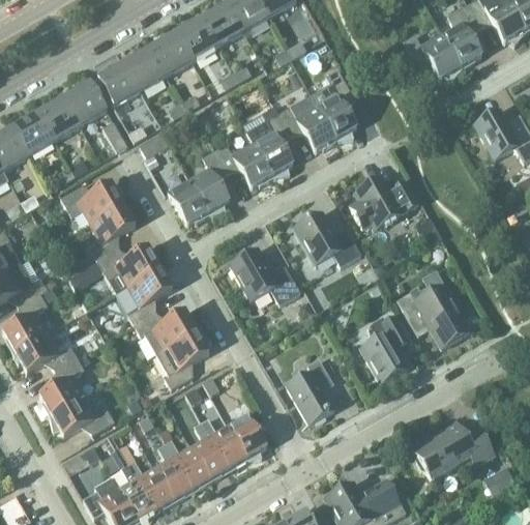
[(269,18),(259,0),(235,0),(228,4),(243,32),(269,18)]
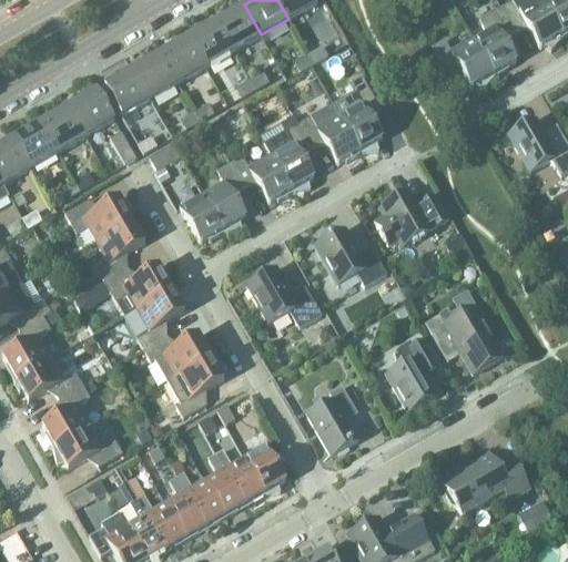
[(277,0),(288,19),(317,2),(316,0),(277,0)]
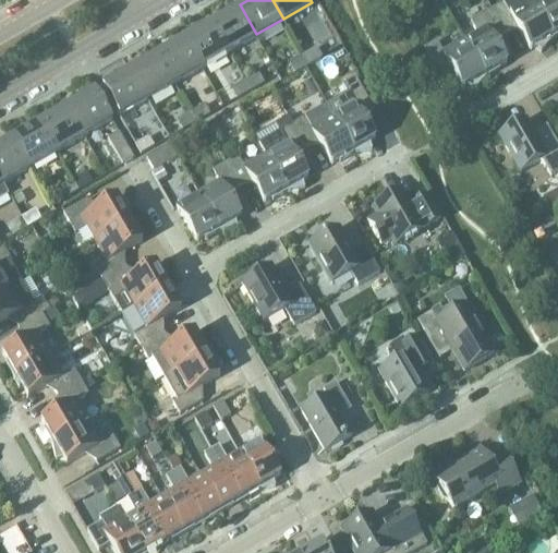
[(554,35),(533,0),(529,0),(519,5),(516,0),(501,0),(492,5),(505,29),(517,23),(530,46),(535,44),(541,49),(554,35)]
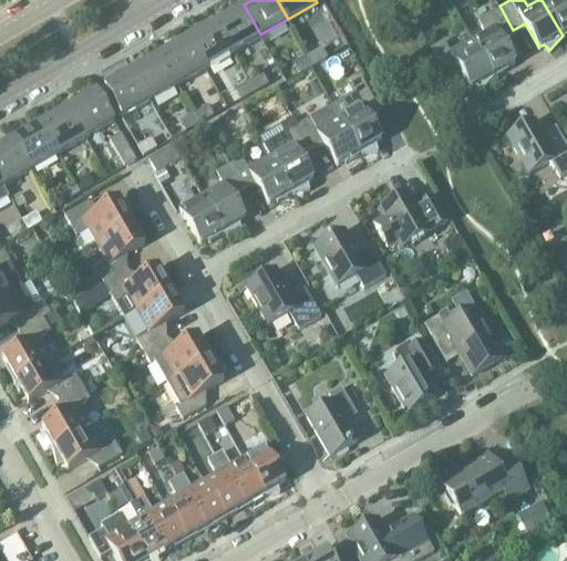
[(542,0),(563,35),(566,32),(566,0),(542,0)]
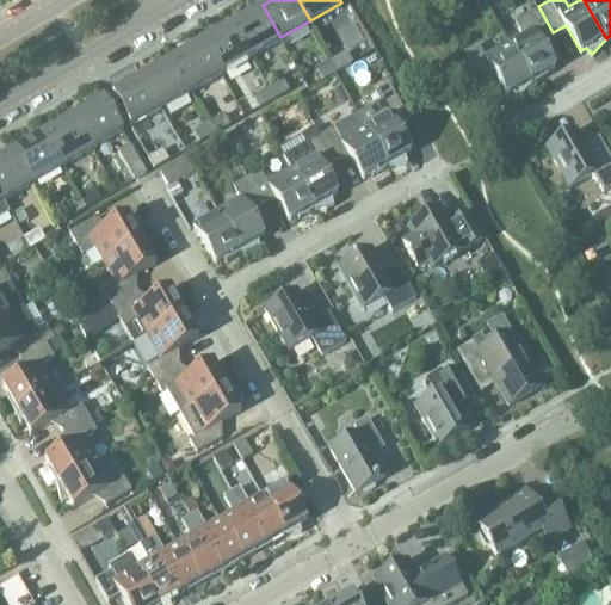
[(233,23),(251,55),(281,37),(263,5),(233,23)]
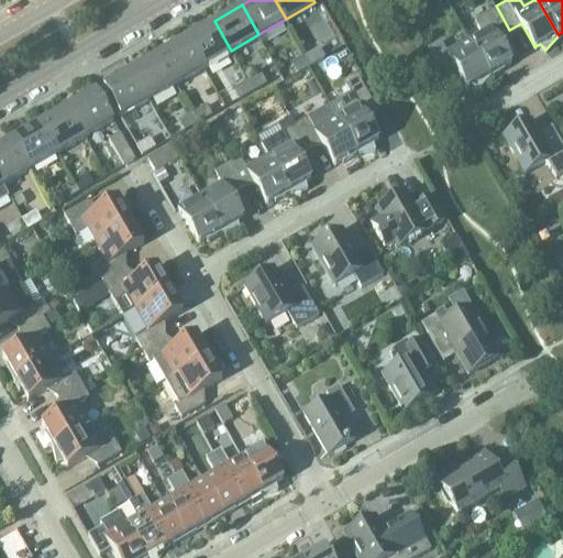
[(468,37),(490,75),(505,66),(504,65),(511,59),(498,36),(509,30),(496,6),(475,18),(482,30),(468,37)]
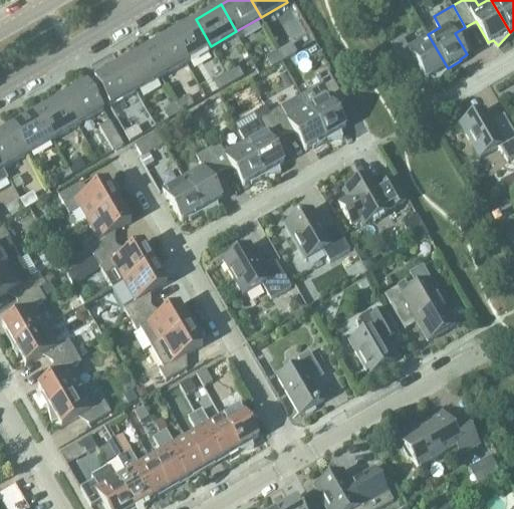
[(211,46),(196,19),(195,19),(195,20),(172,33),(172,32),(171,33),(187,60),(211,46)]
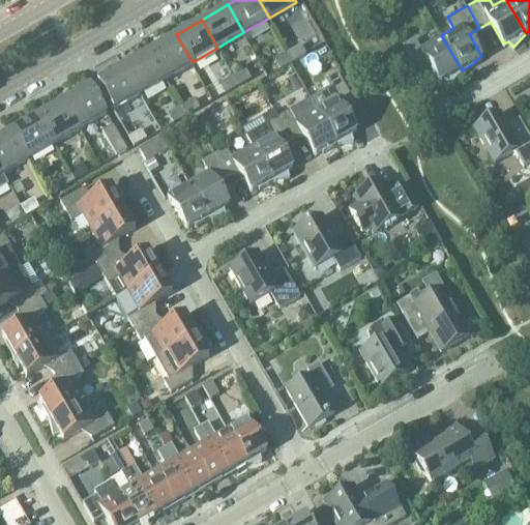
[(317,28),(299,38),(305,49),(323,38),(317,28)]
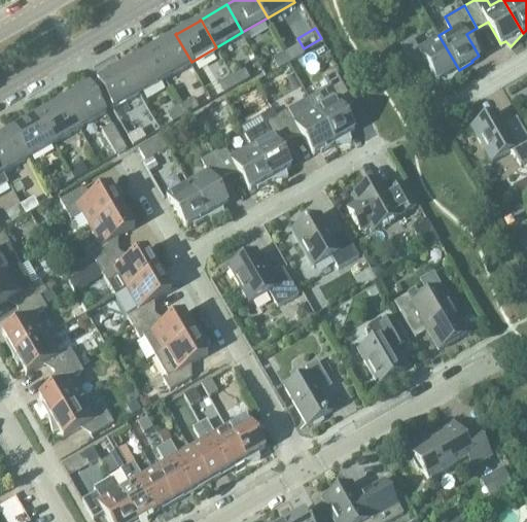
[(149,48),(166,76),(191,62),(175,34),(149,48)]
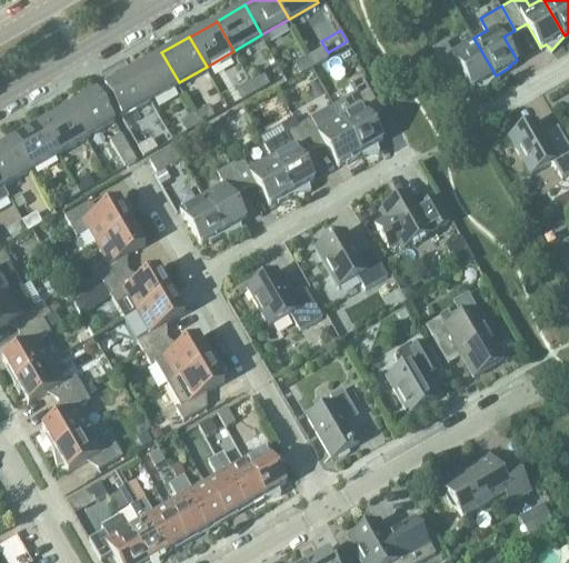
[(312,38),(305,42),(310,52),(318,48),(312,38)]
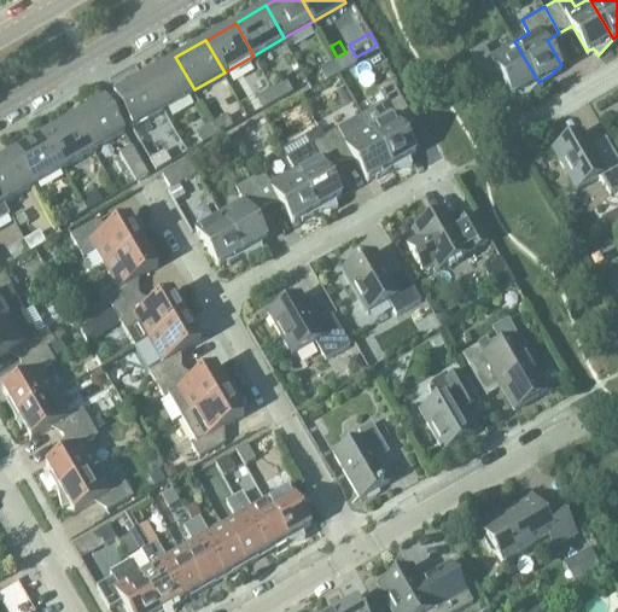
[(538,82),(514,41),(491,54),(484,41),(470,50),(485,76),(497,69),(513,94),(518,91),(525,97),(538,82)]
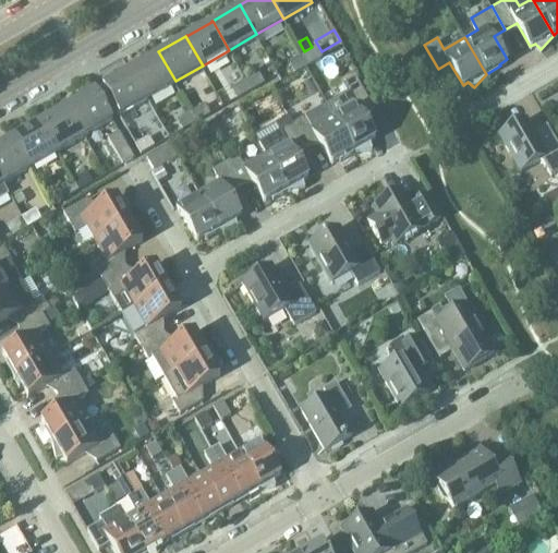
[(303,51),(308,61),(322,55),(316,44),(312,47),(304,51),(303,51)]
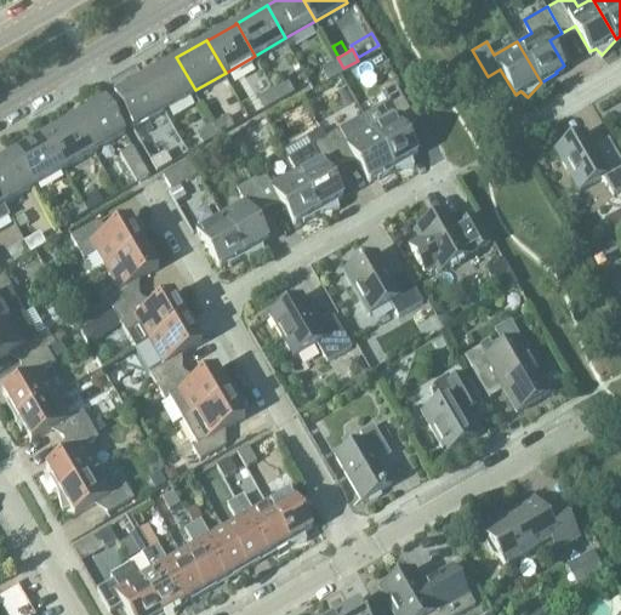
[(146,75),(165,108),(195,90),(176,57),(146,75)]
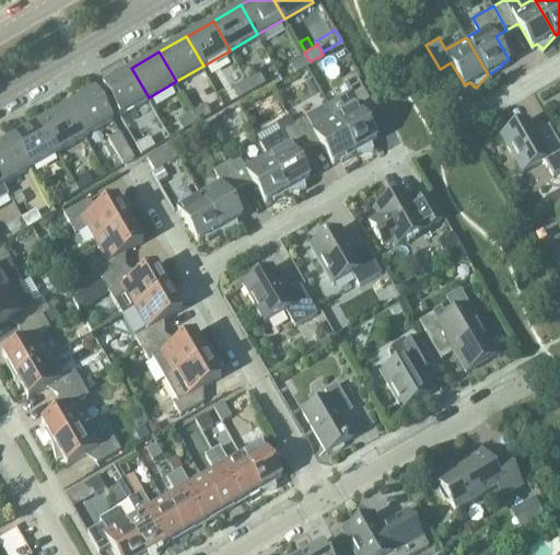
[(310,61),(304,51),(291,59),(296,69),(310,61)]
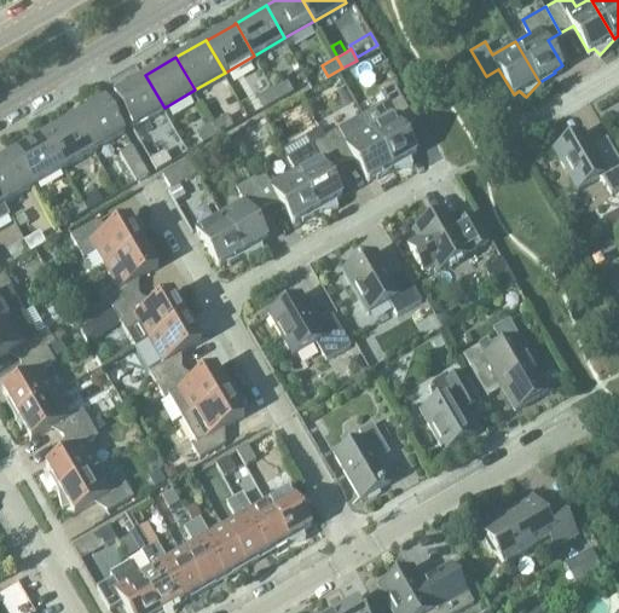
[(165,108),(145,75),(114,93),(133,126),(165,108)]
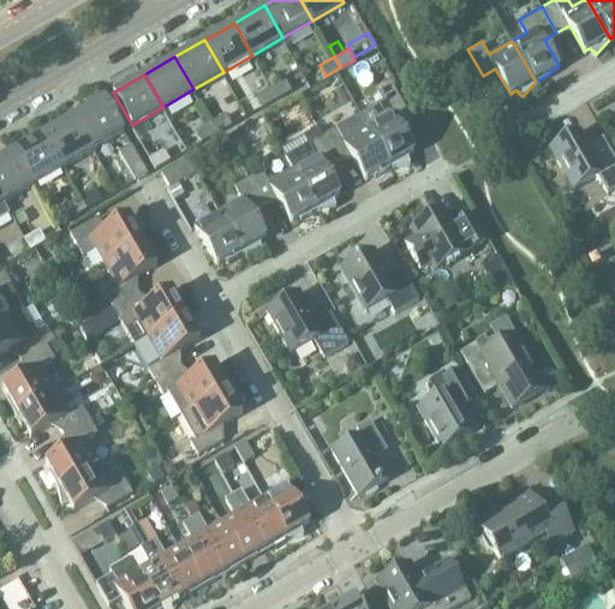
[(270,85),(276,96),(291,88),(285,77),(270,85)]
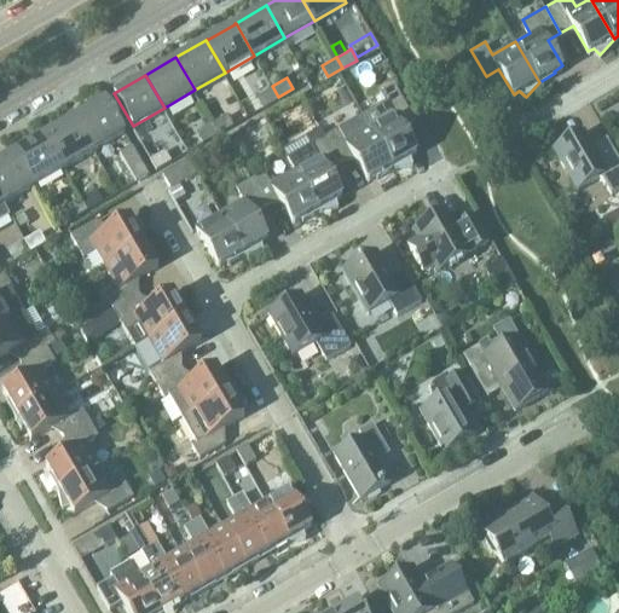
[(363,113),(370,125),(393,166),(414,162),(411,154),(417,150),(401,125),(415,117),(394,82),(381,91),(386,99),(363,113)]
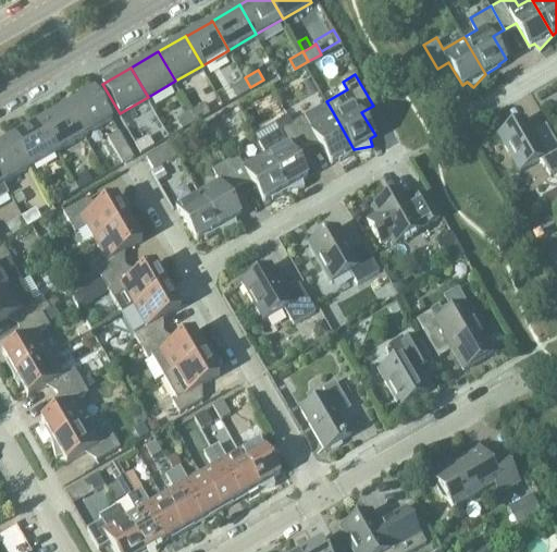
[(250,87),(245,77),(232,85),(237,95),(250,87)]
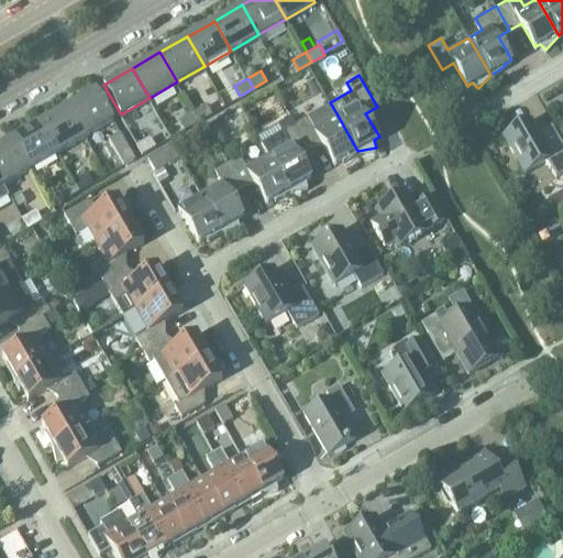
[(97,88),(68,105),(85,134),(113,118),(97,88)]
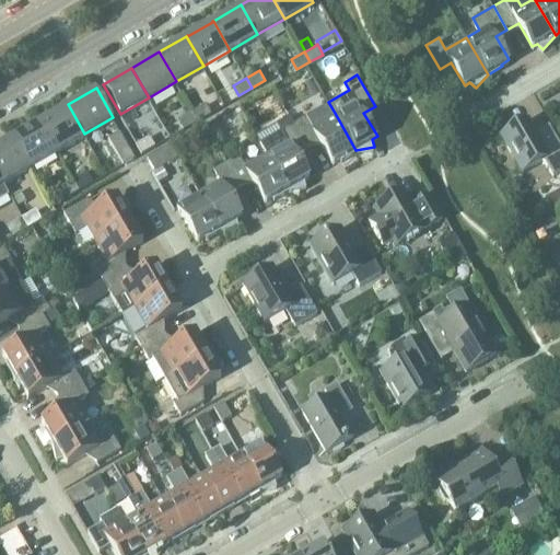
[(191,110),(198,119),(211,112),(205,102),(191,110)]
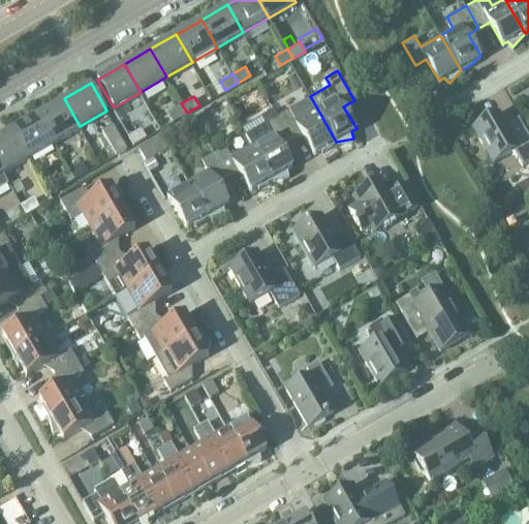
[(316,106),(310,96),(289,108),(278,114),(290,136),(302,130),(314,152),(321,148),(322,150),(336,142),(316,106)]
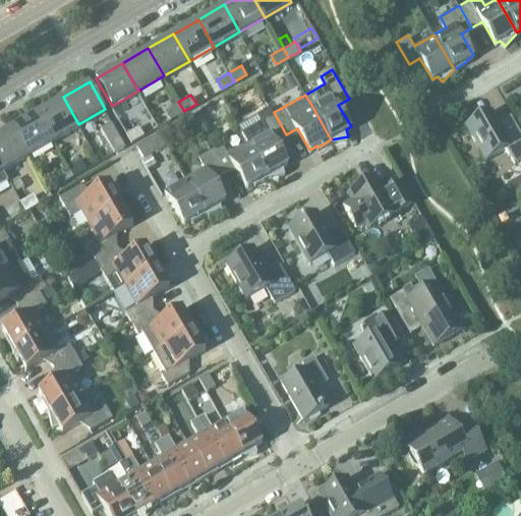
[(78,124),(63,97),(62,98),(38,112),(54,139),(78,124)]
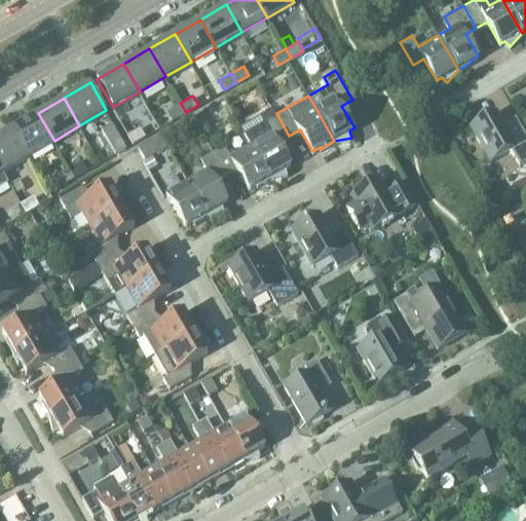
[(186,112),(180,103),(167,110),(174,119),(186,112)]
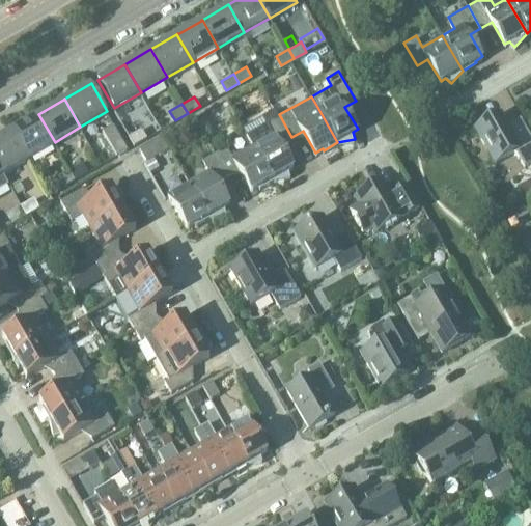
[(475,126),(496,160),(512,150),(516,151),(525,164),(530,160),(530,134),(521,116),(508,123),(501,111),(475,126)]
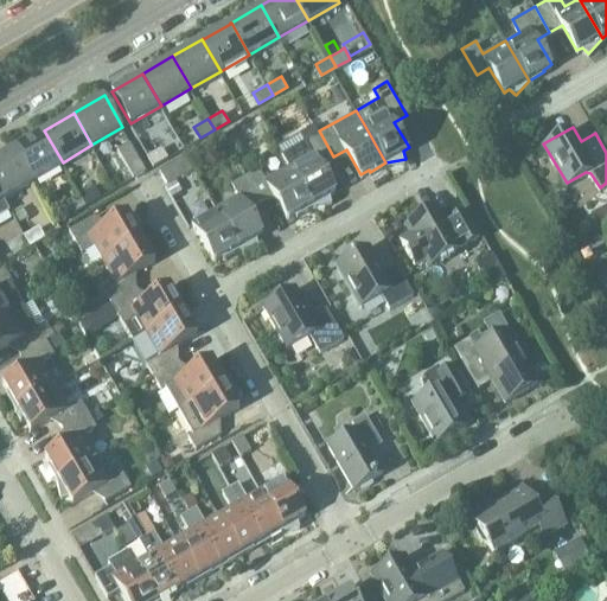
[(14,147),(33,179),(63,162),(44,130),(14,147)]
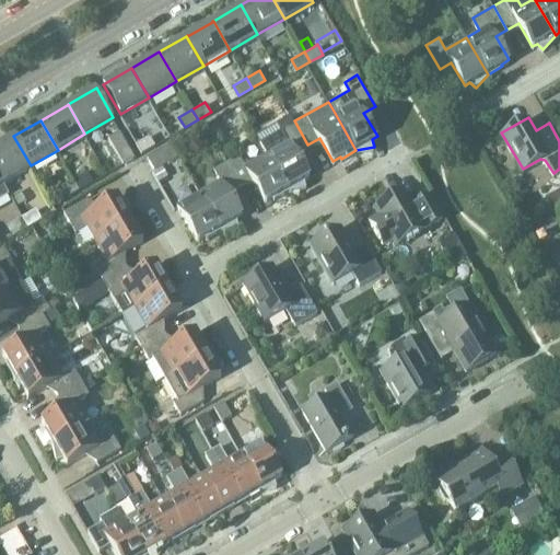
[(267,152),(289,189),(306,186),(304,177),(310,174),(296,151),(307,145),(294,120),(260,140),(267,152)]
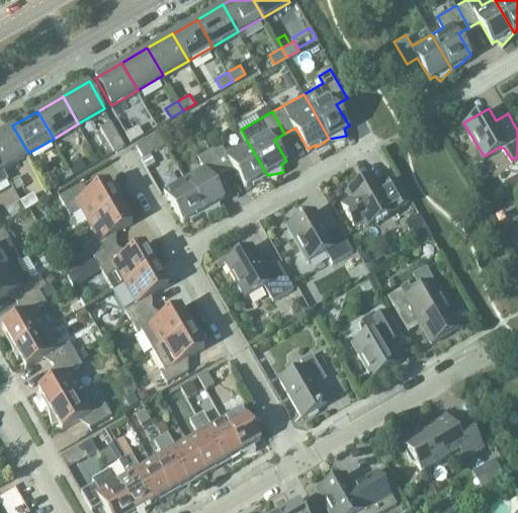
[(124,144),(111,119),(100,125),(114,150),(124,144)]
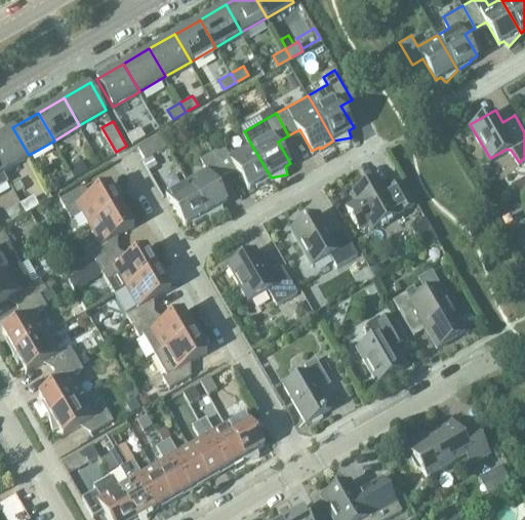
[(140,125),(127,132),(133,142),(146,134),(140,125)]
